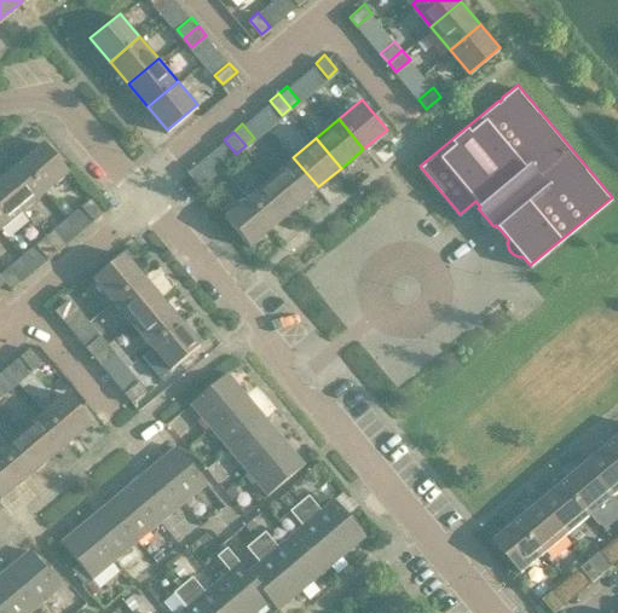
[(44,140),(21,160),(46,189),(69,169),(44,140)]
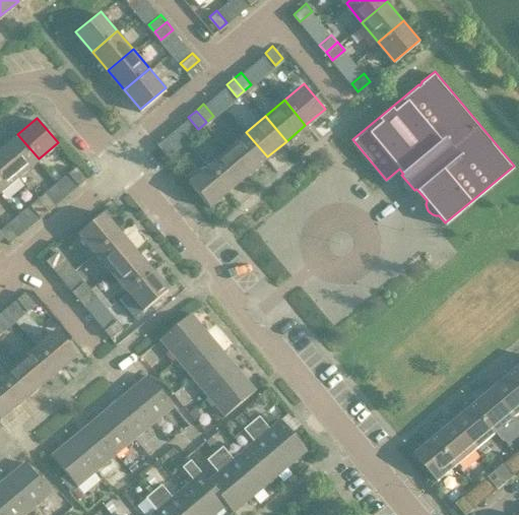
[(228,147),(248,173),(267,156),(246,132),(228,147)]
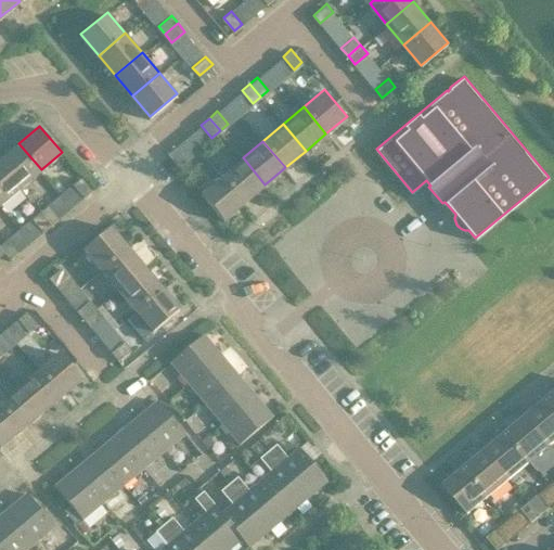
[(0,162),(21,187),(41,169),(18,143),(0,157),(0,162)]
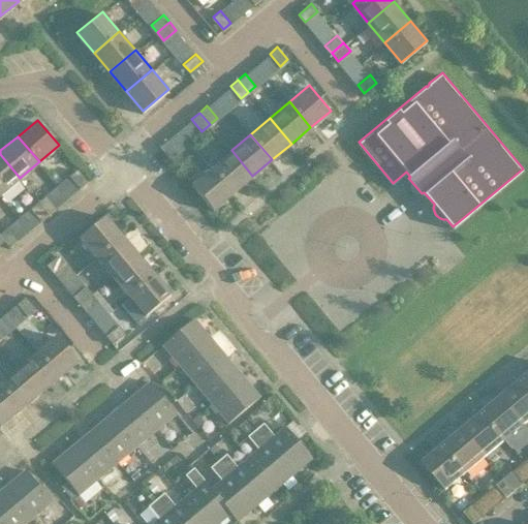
[(171,157),(178,151),(167,139),(160,145),(171,157)]
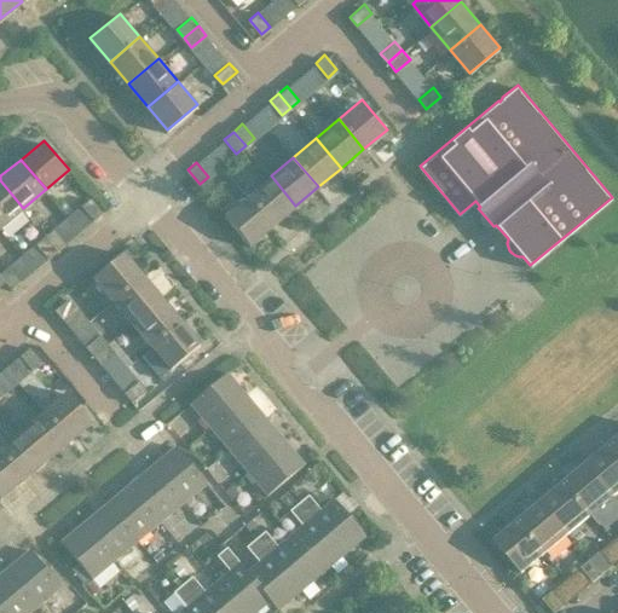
[(248,195),(273,225),(295,206),(271,175),(248,195)]
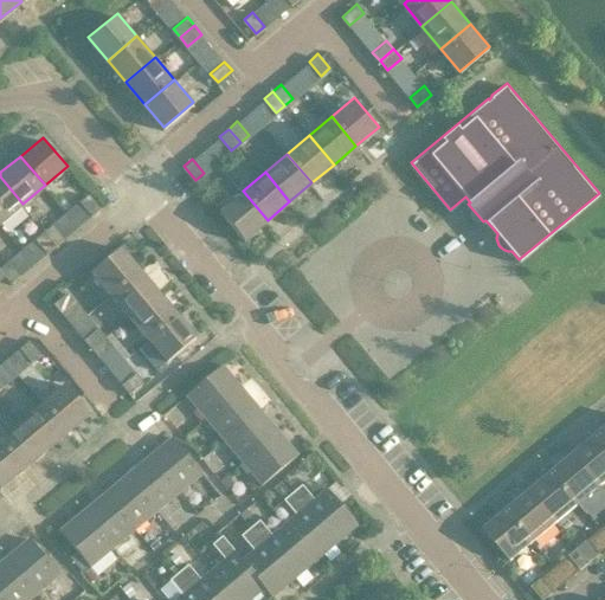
[(23,204),(0,176),(0,221),(0,223),(23,204)]
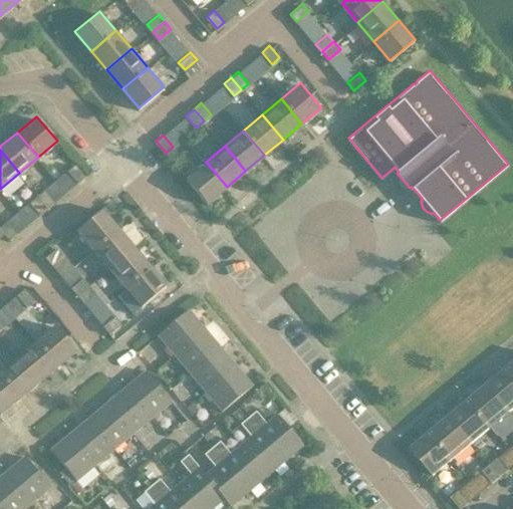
[(227,187),(206,162),(187,178),(207,203),(227,187)]
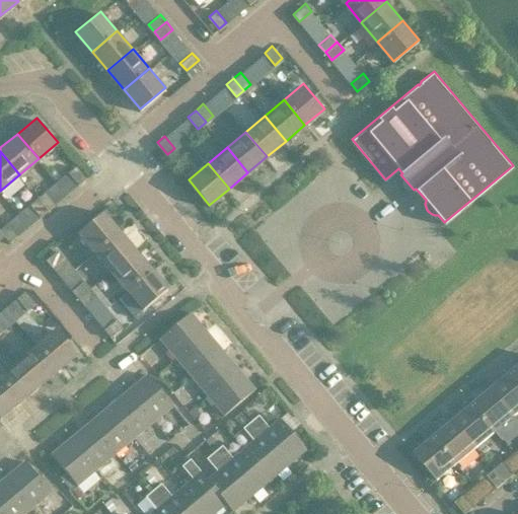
[(68,170),(78,182),(86,176),(76,164),(68,170)]
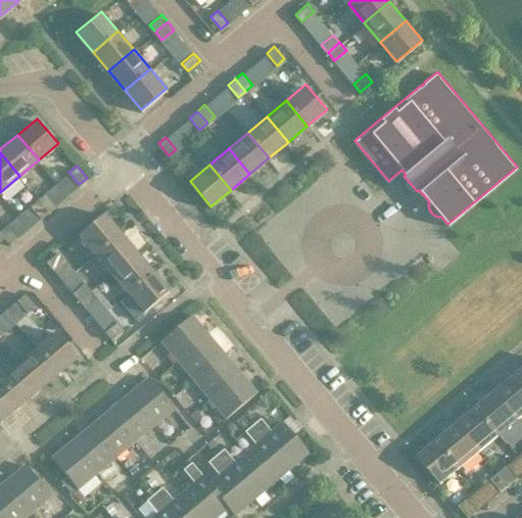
[(45,192),(38,198),(48,210),(55,204),(45,192)]
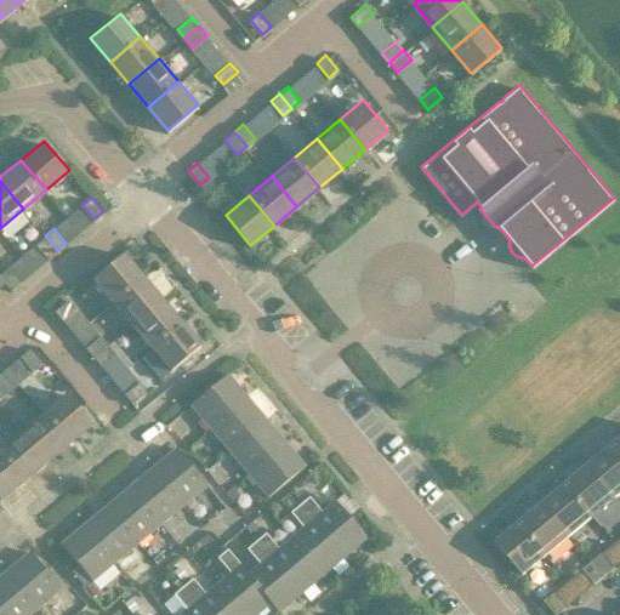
[(57,250),(45,235),(35,243),(49,257),(57,250)]
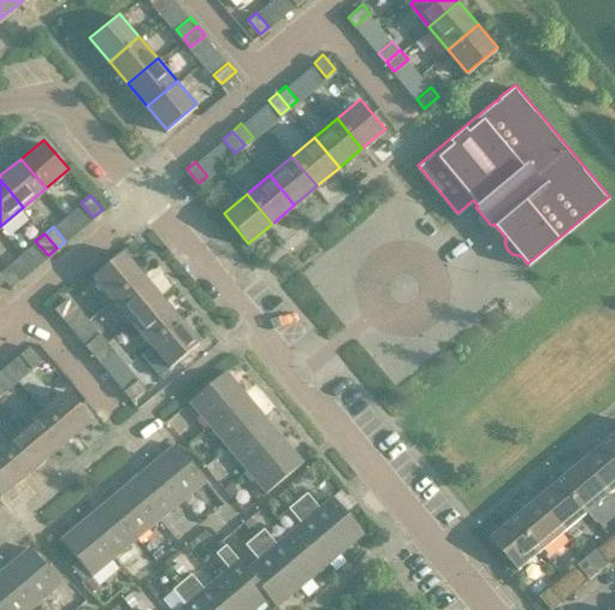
[(112,297),(142,272),(123,249),(93,274),(112,297)]
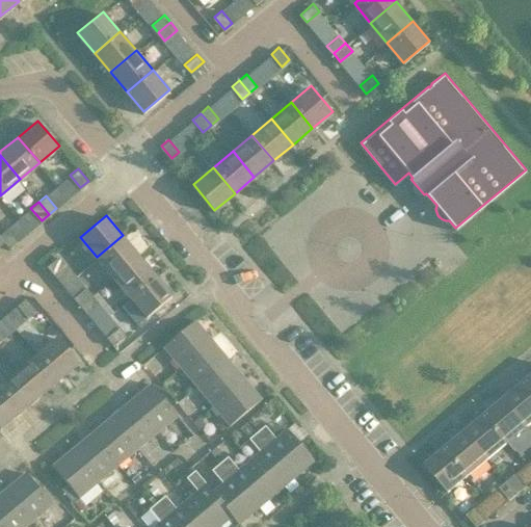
[(7,228),(0,233),(0,235),(4,240),(9,246),(18,240),(7,228)]
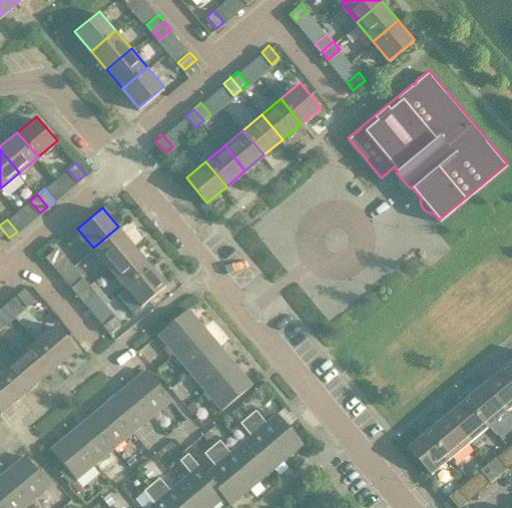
[(134,245),(118,226),(93,247),(109,267),(134,245)]
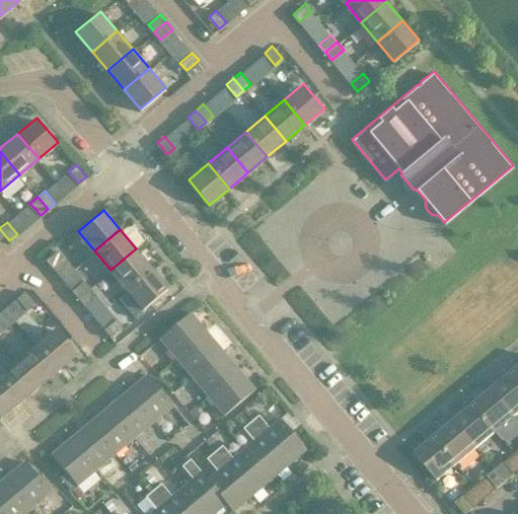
[(46,259),(53,266),(65,255),(58,247),(46,259)]
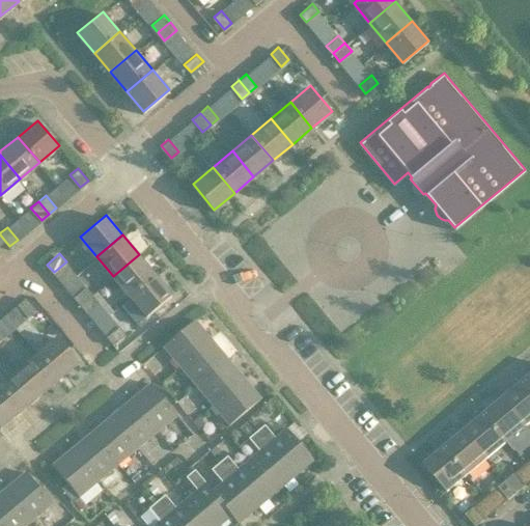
[(113,276),(130,296),(156,274),(139,254),(113,276)]
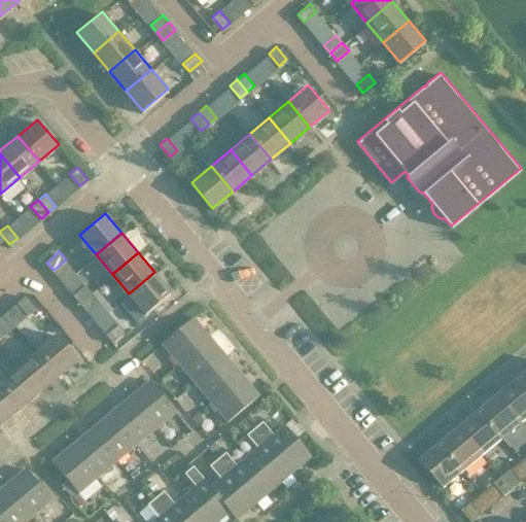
[(154,272),(129,293),(145,313),(170,291),(154,272)]
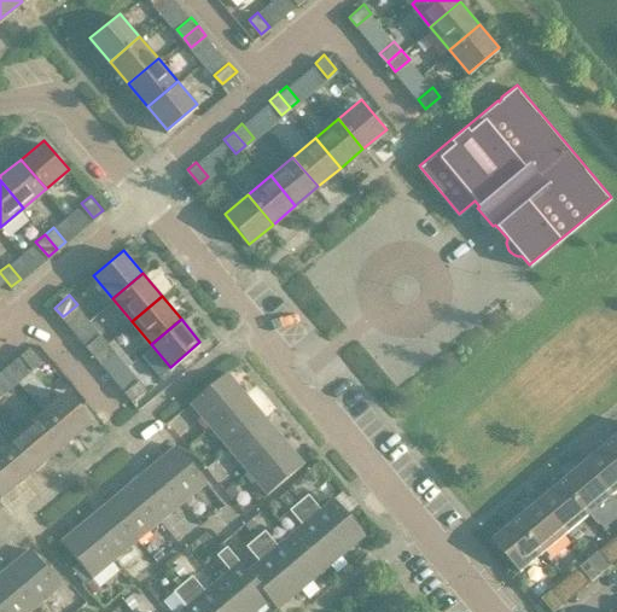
[(86,344),(93,353),(108,341),(100,332),(86,344)]
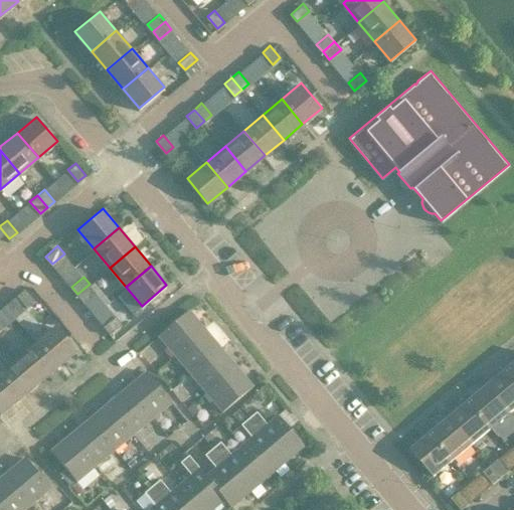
[(96,292),(90,284),(77,294),(83,302),(96,292)]
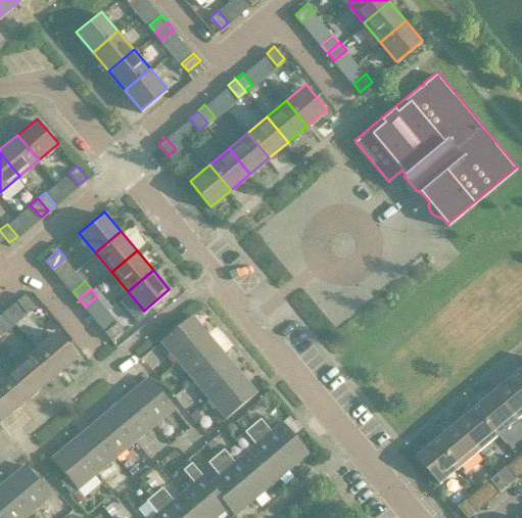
[(35,304),(25,292),(17,298),(28,311),(35,304)]
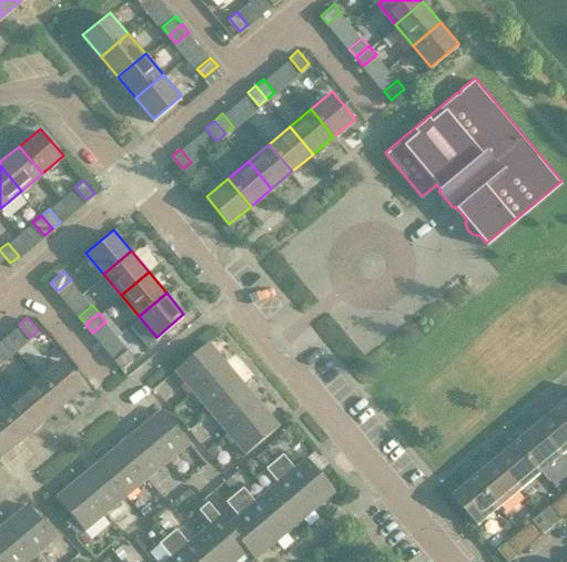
[(174,367),(192,389),(226,360),(209,338),(174,367)]
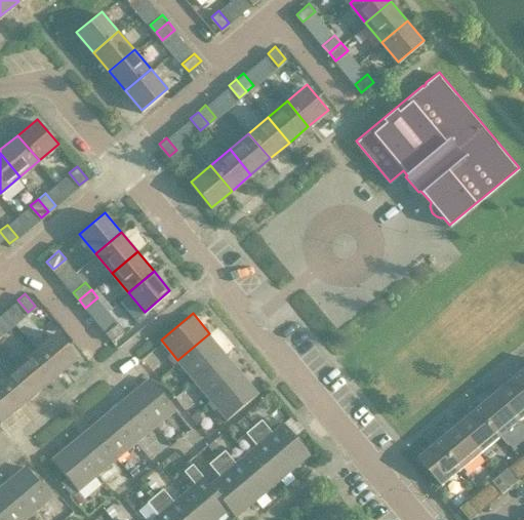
[(106,331),(112,338),(124,328),(117,321),(106,331)]
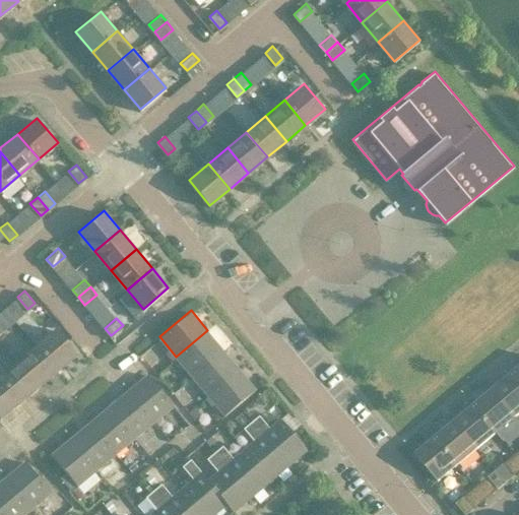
[(37,344),(58,369),(77,352),(56,327),(37,344)]
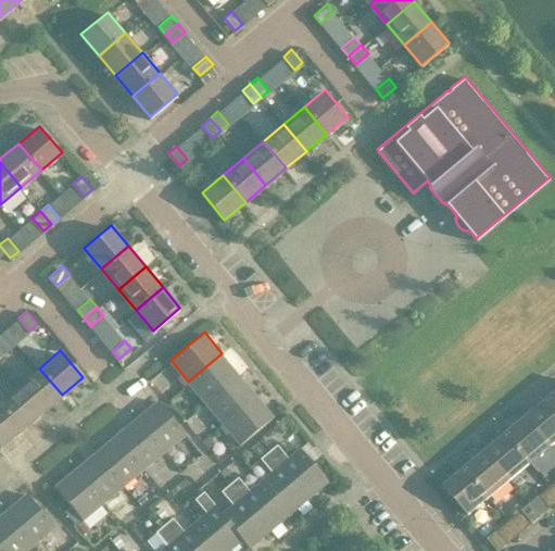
[(239,373),(222,353),(188,382),(205,401),(239,373)]
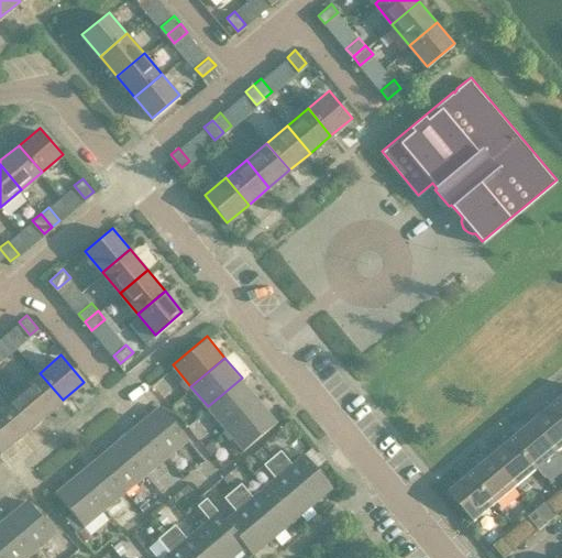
[(40,373),(19,390),(42,417),(63,400),(40,373)]
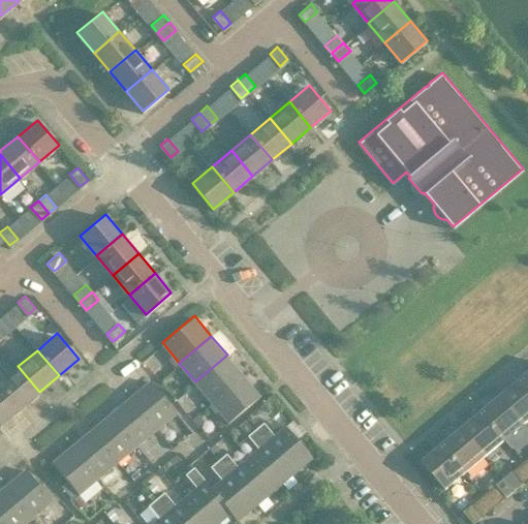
[(243,374),(227,355),(195,381),(212,401),(243,374)]
